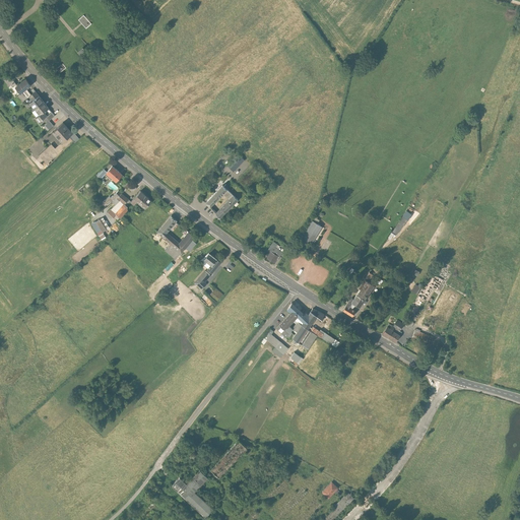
[(91,22),(83,13),(78,18),(86,26),(91,22)]
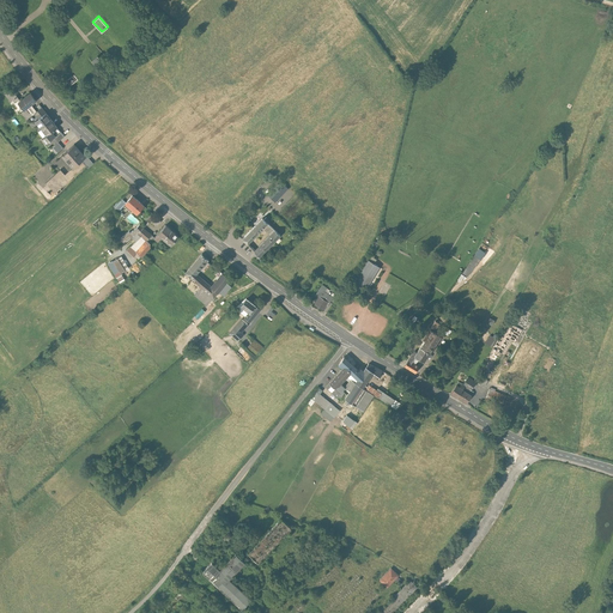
[(73,73),(66,79),(71,84),(78,78),(73,73)]
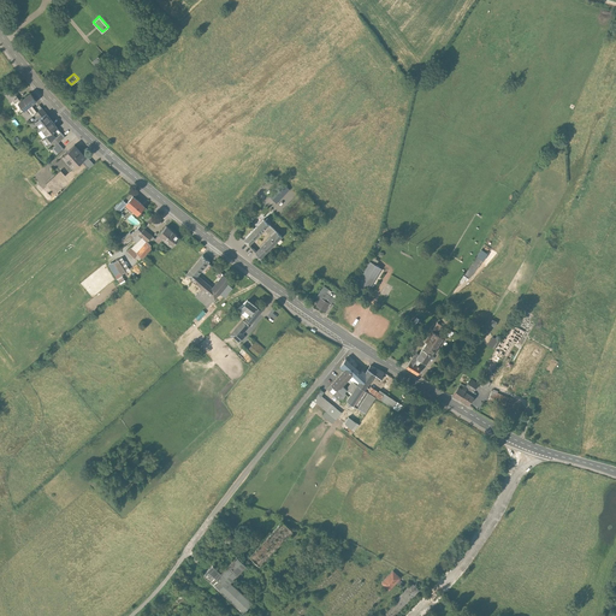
[(19,99),(11,89),(5,95),(12,104),(19,99)]
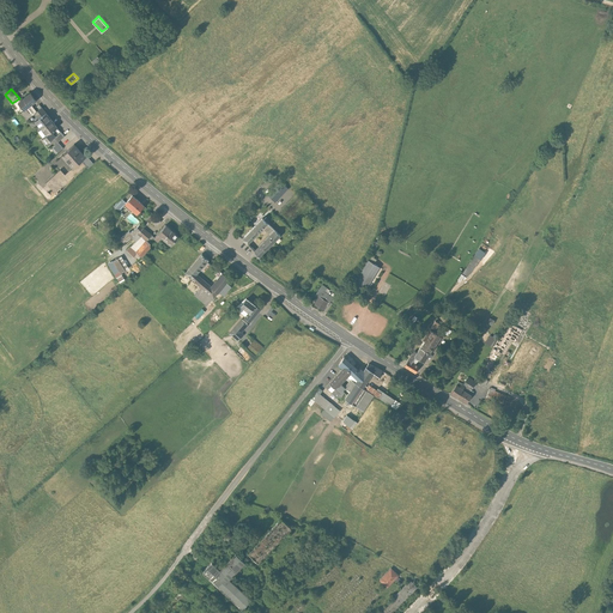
[(30,92),(18,102),(24,109),(26,108),(36,101),(37,99),(30,92)]
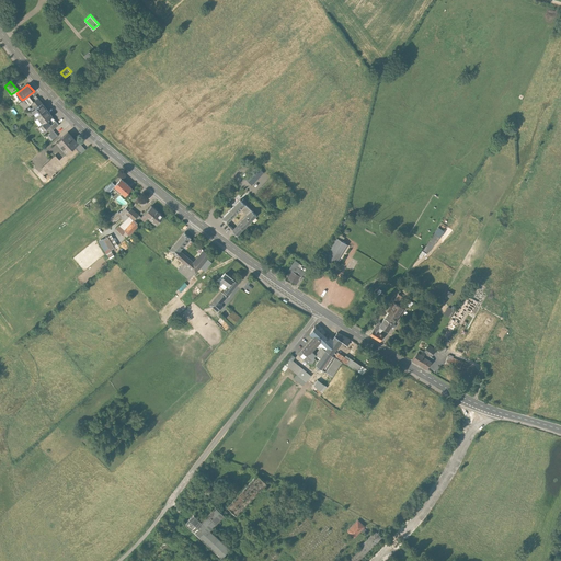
[(38,98),(33,92),(24,99),(29,105),(31,103),(38,98)]
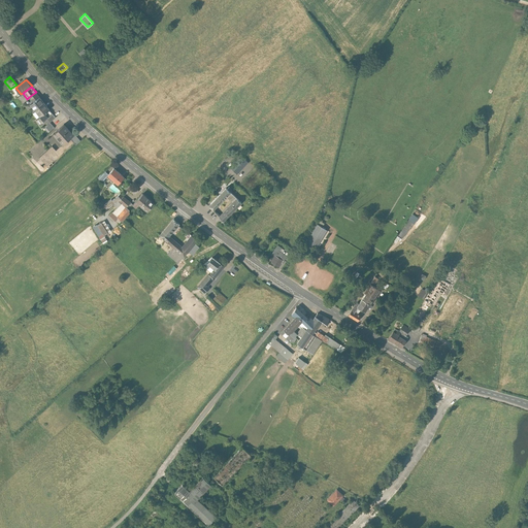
[(267,90),(261,96),(270,104),(276,98),(267,90)]
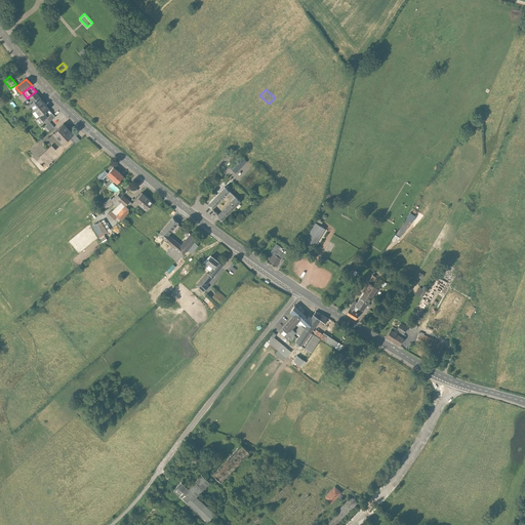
[(33,102),(39,96),(36,91),(29,96),(33,102)]
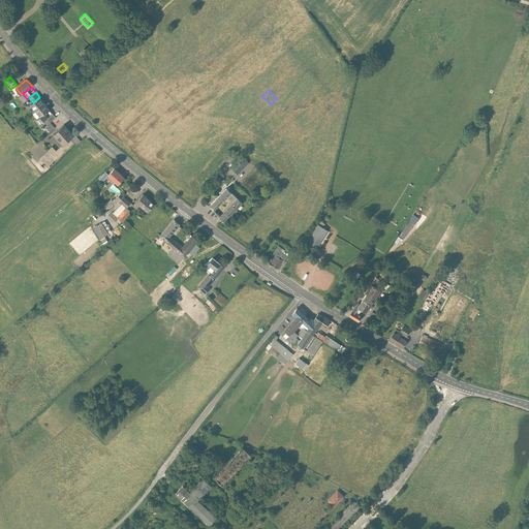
[(21,94),(18,97),(22,103),(27,99),(23,93),(21,94)]
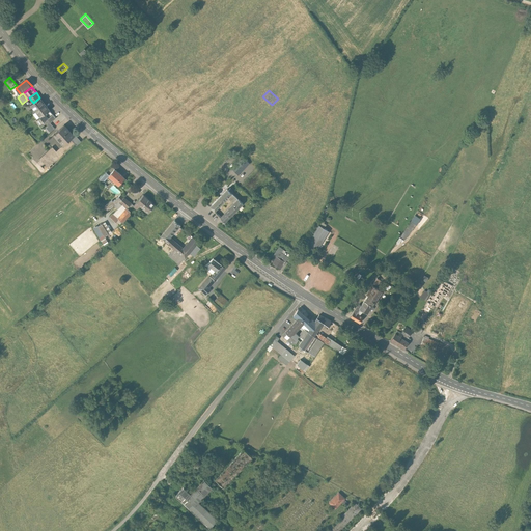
[(44,103),(39,98),(33,103),(31,104),(35,110),(44,103)]
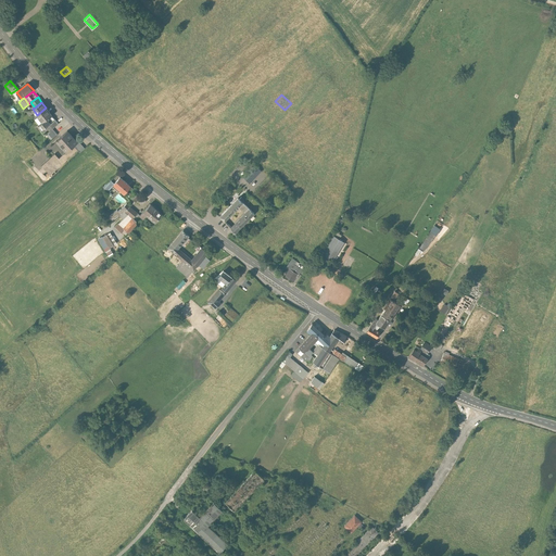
[(51,114),(46,108),(37,115),(42,121),(51,114)]
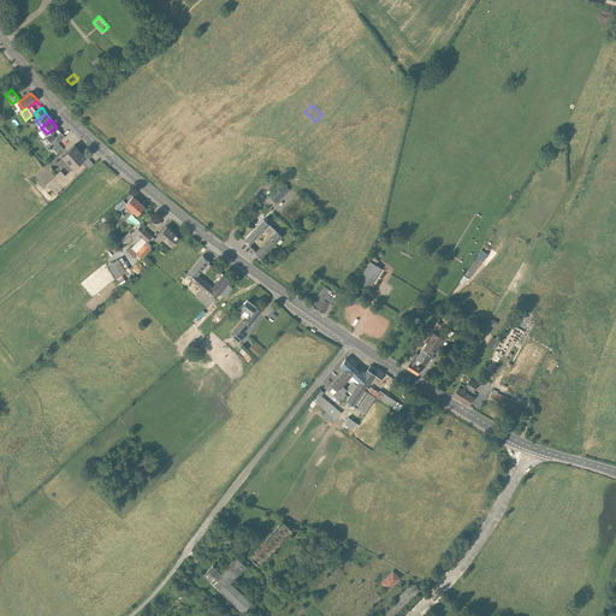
[(58,142),(65,136),(57,126),(47,134),(42,137),(48,146),(53,142),(55,144),(58,142)]
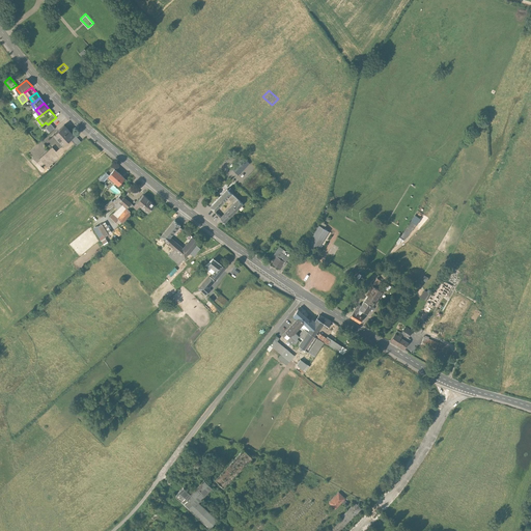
[(295,114),(290,121),(302,129),(306,120),(295,114)]
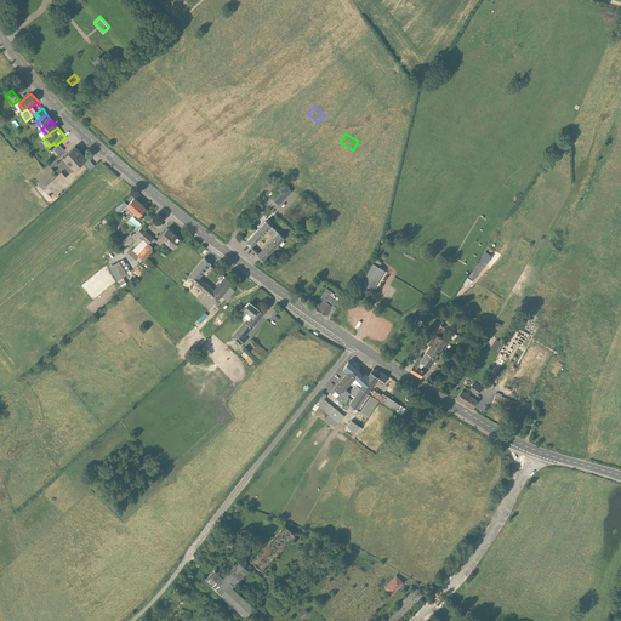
[(64,149),(58,143),(56,146),(57,146),(52,151),(57,157),(64,149)]
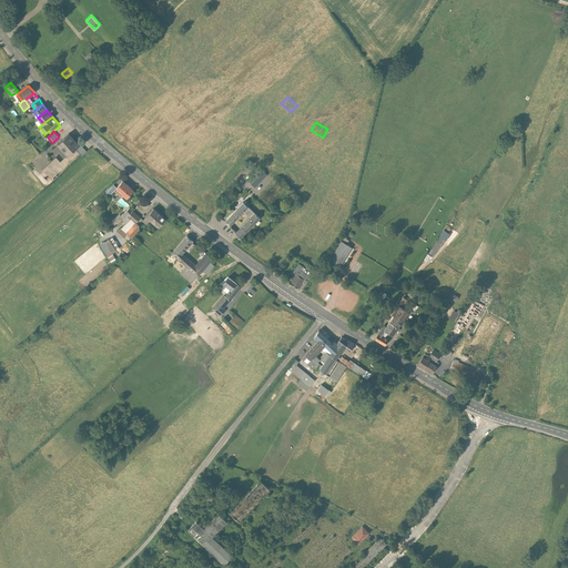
[(70,131),(56,143),(67,155),(75,148),(80,143),(70,131)]
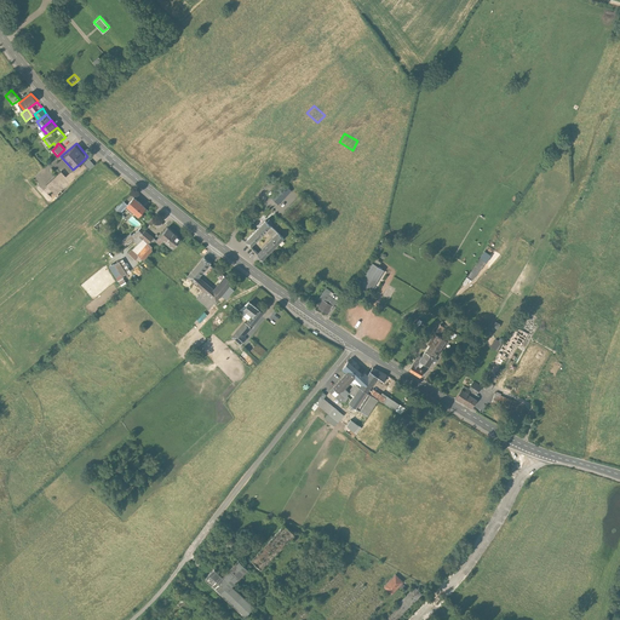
[(90,170),(95,165),(87,156),(82,161),(87,167),(90,170)]
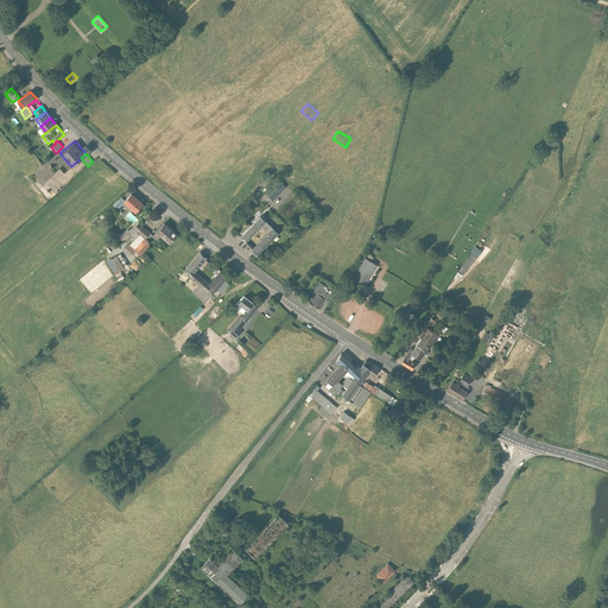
[(86,164),(81,158),(71,166),(64,172),(69,178),(86,164)]
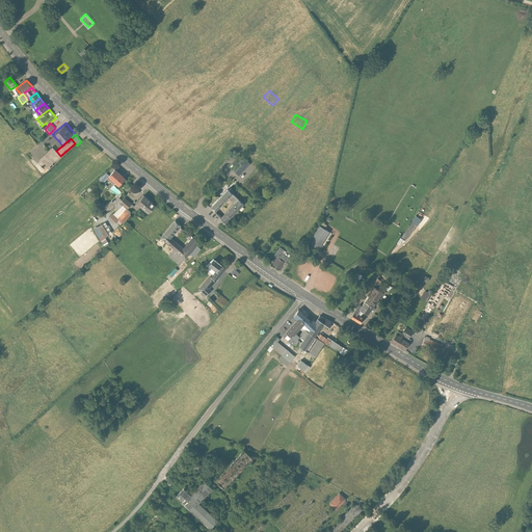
[(52,147),(40,158),(48,167),(60,156),(56,151),(52,147)]
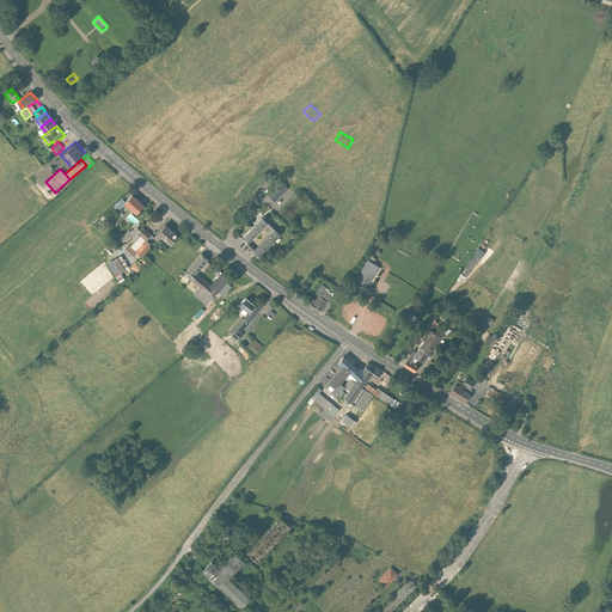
[(281,179),(267,194),(275,202),(289,188),(281,179)]
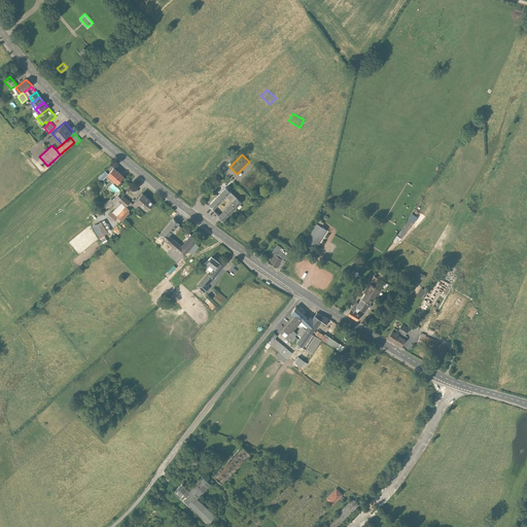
[(114,166),(108,173),(109,174),(118,182),(125,175),(114,166)]
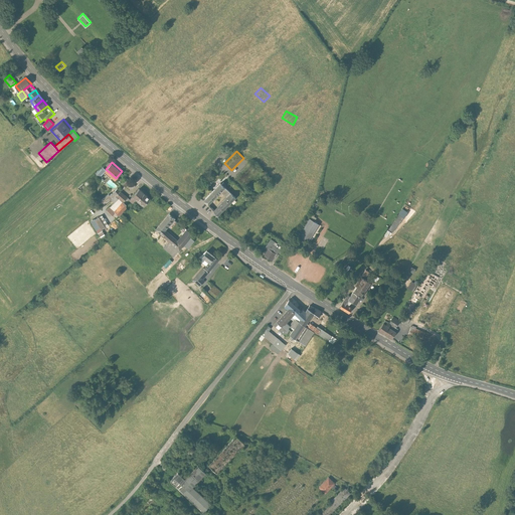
[(107,170),(106,169),(103,167),(96,173),(100,177),(107,170)]
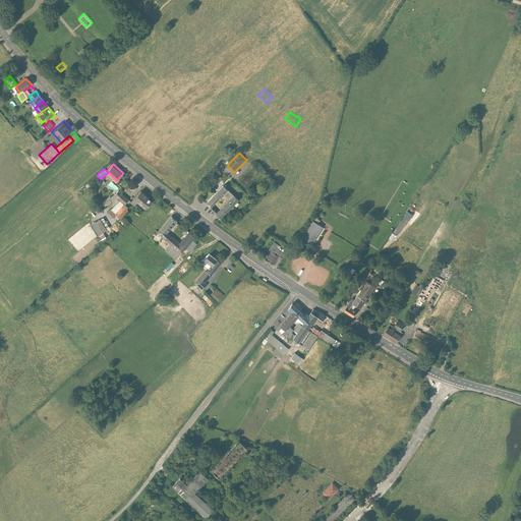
[(224,185),(207,203),(212,208),(224,195),(229,190),(224,185)]
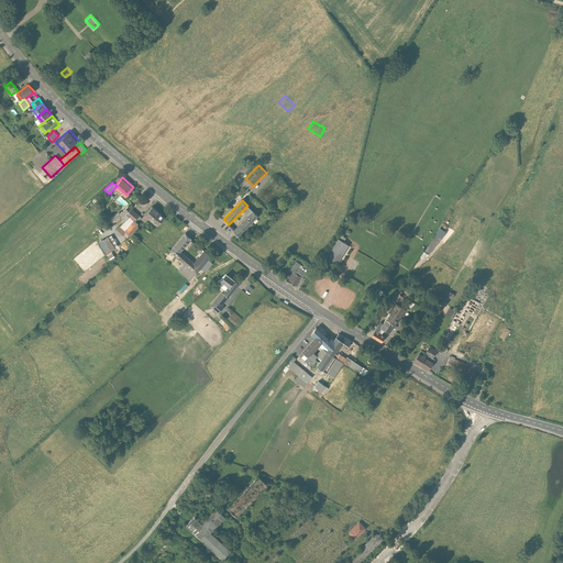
[(128,213),(132,209),(129,206),(120,213),(119,214),(121,218),(124,221),(130,216),(128,213)]
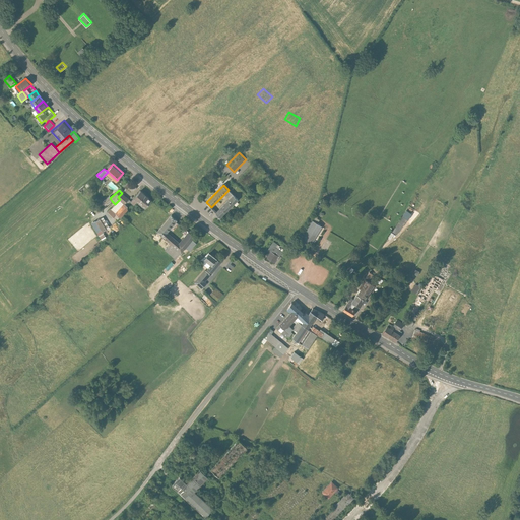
[(152,199),(142,190),(131,202),(130,203),(134,206),(138,201),(145,207),(152,199)]
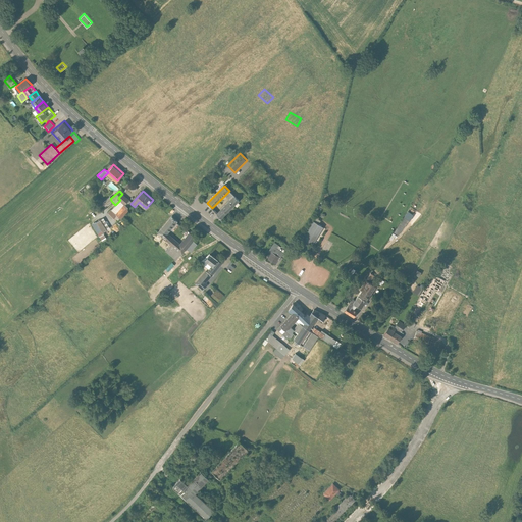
[(241,202),(229,191),(224,196),(229,201),(216,213),(222,219),(241,202)]
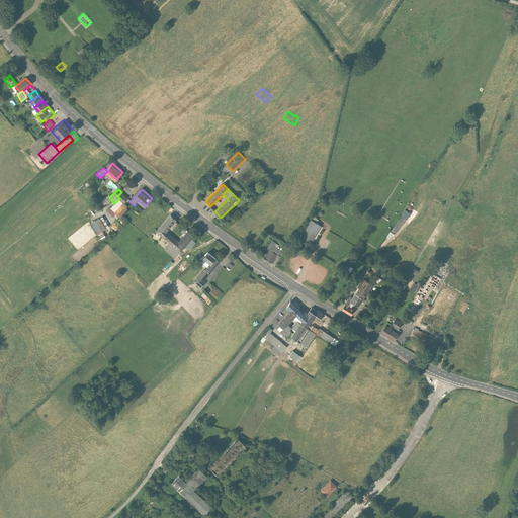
[(126,205),(131,201),(121,192),(117,196),(119,198),(126,205)]
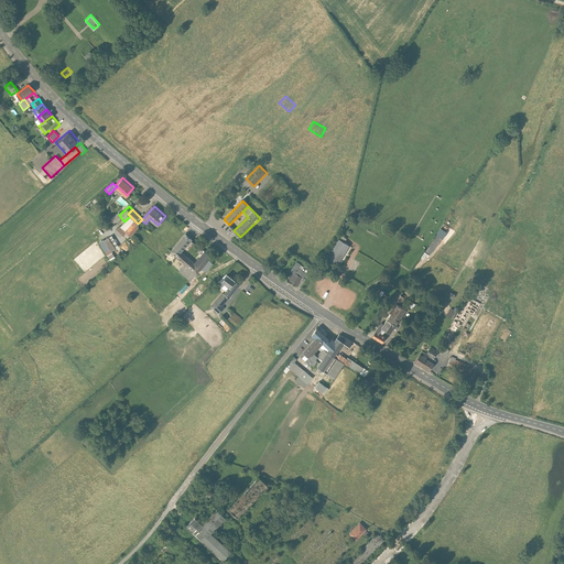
[(119,215),(120,214),(119,213),(108,221),(112,226),(121,218),(119,215)]
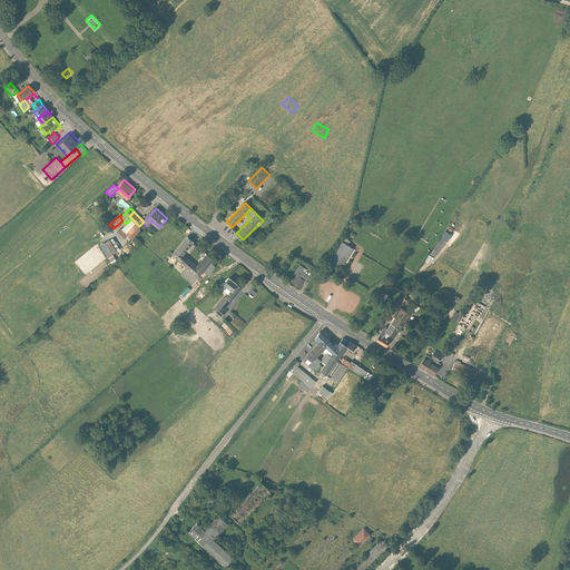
[(139,226),(131,218),(126,224),(121,229),(131,238),(139,229),(139,226)]
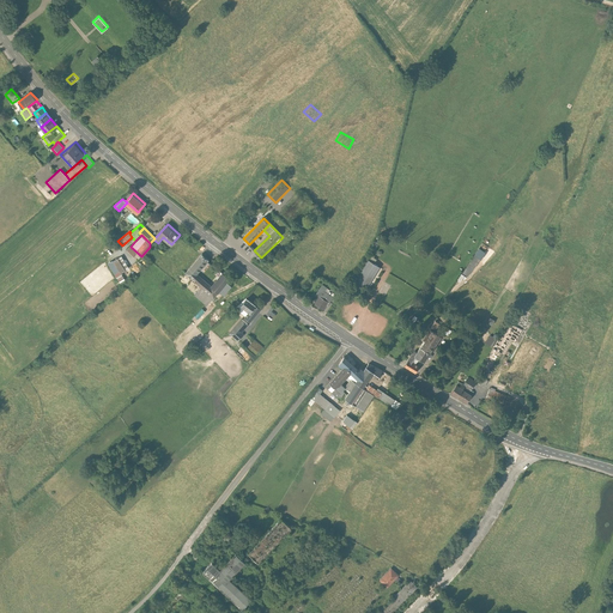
[(141,256),(131,247),(127,250),(138,260),(141,256)]
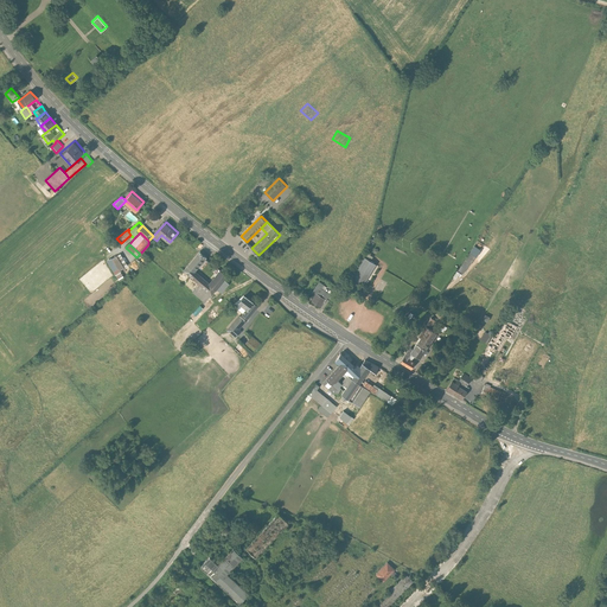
[(480,250),(474,247),(458,270),(464,275),(480,250)]
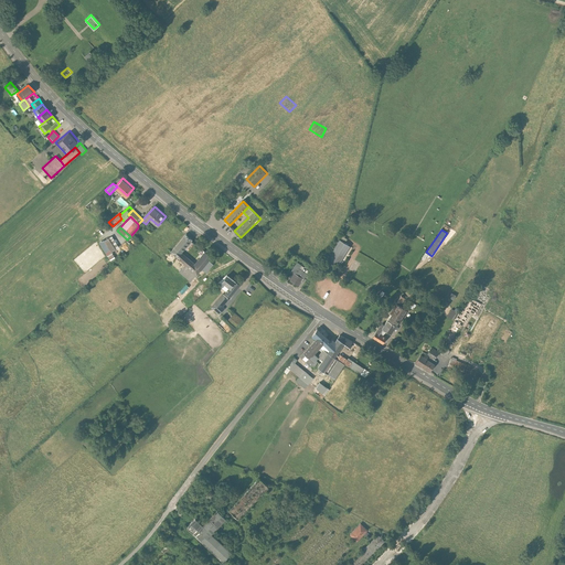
[(184,235),(174,246),(181,252),(191,241),(184,235)]
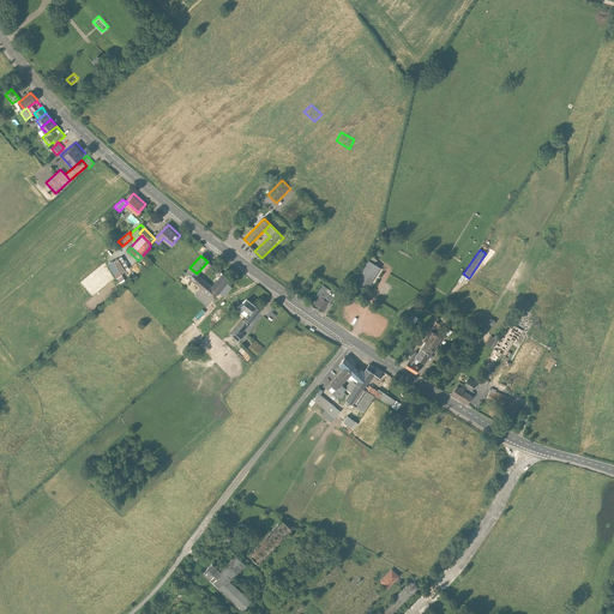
[(126,271),(119,258),(108,264),(116,277),(121,274),(126,271)]
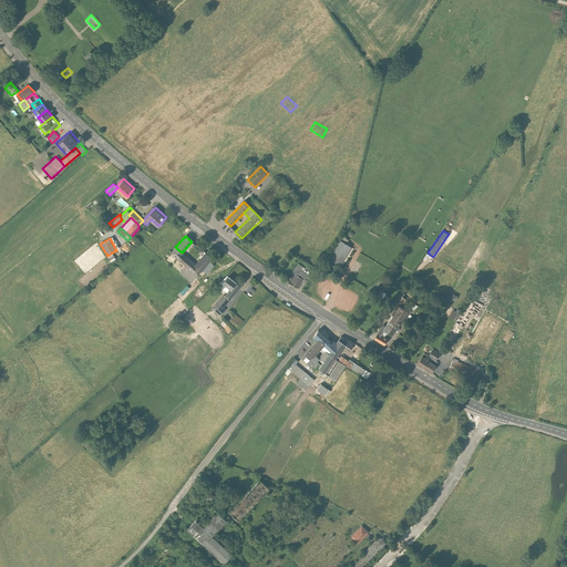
[(351,247),(340,240),(329,258),(340,265),(351,247)]
